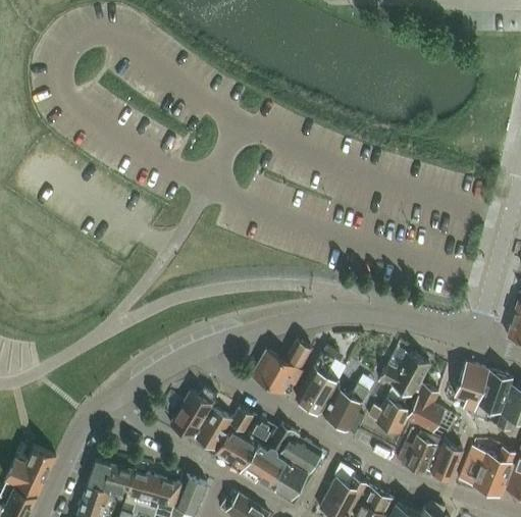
[(517,304),(506,340),(520,343),(520,296),(518,304),(517,304)]
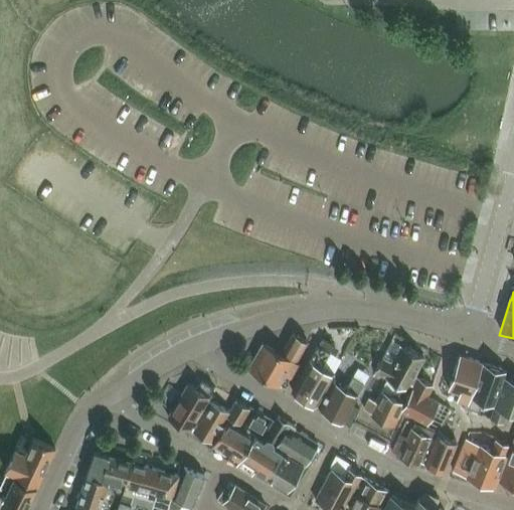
[(293,338),(283,355),(297,363),(307,345),(293,338)]
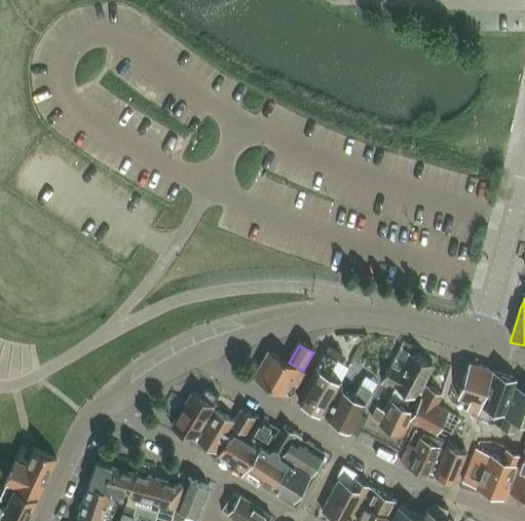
[(297,392),(305,377),(267,356),(253,381),(284,398),(290,387),(297,392)]
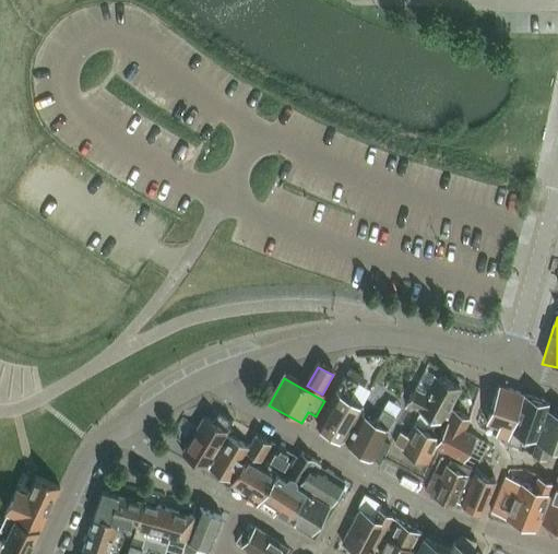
[(357,387),(345,380),(344,379),(317,429),(343,445),(361,410),(348,403),(357,387)]
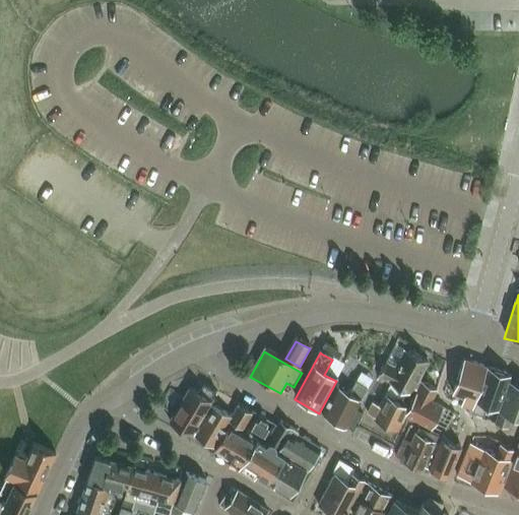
[(414,399),(422,386),(417,384),(427,365),(405,353),(396,372),(385,366),(378,379),(378,380),(391,387),(414,399)]
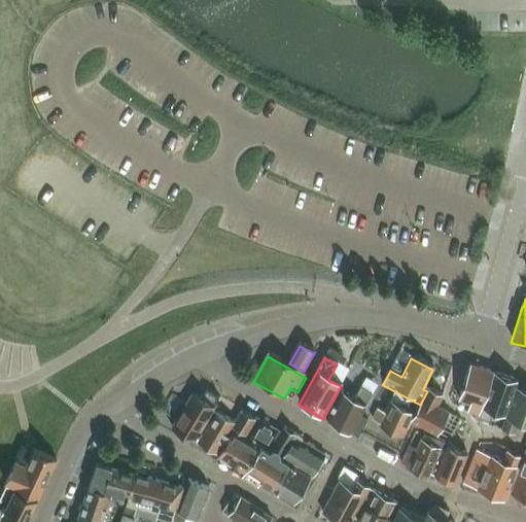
[(469,407),(466,415),(479,418),(493,376),(469,368),(458,403),(469,407)]
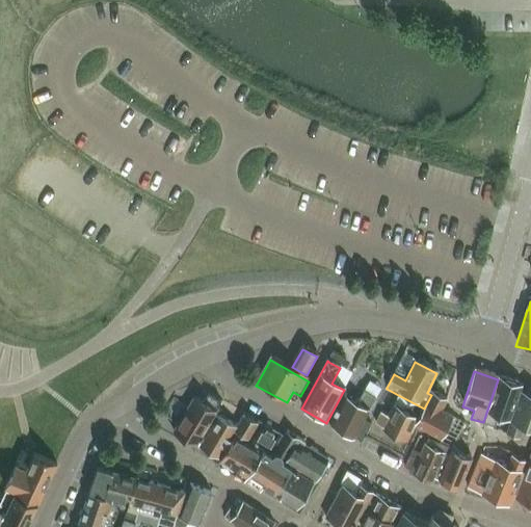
[(510,423),(522,388),(498,379),(486,415),(483,426),(494,430),(498,419),(510,423)]
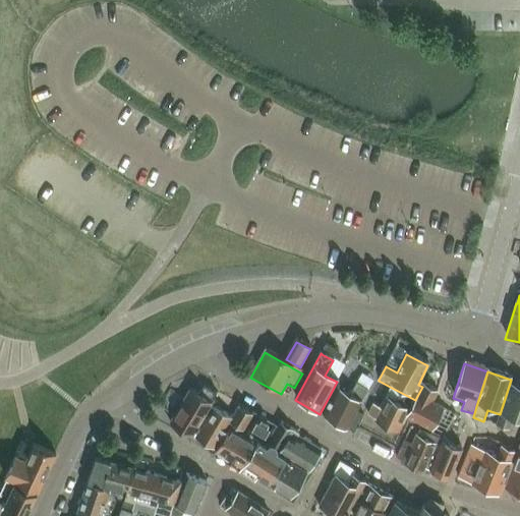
[(363,419),(356,415),(362,404),(361,404),(367,393),(356,386),(350,397),(336,388),(322,416),(324,418),(324,421),(332,426),(334,425),(347,434),(354,438),(363,419)]
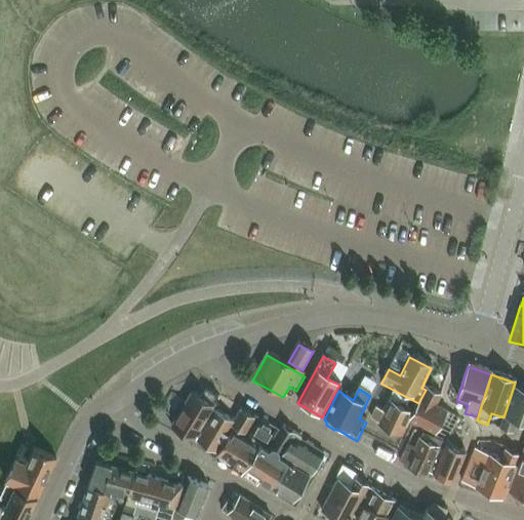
[(523,392),(514,389),(499,431),(512,436),(516,424),(523,427),(523,392)]
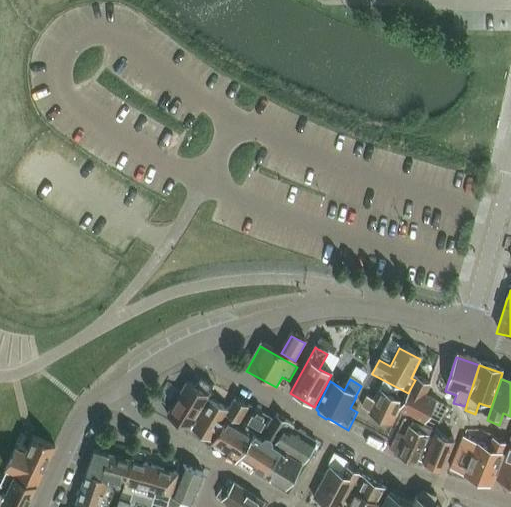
[(408,393),(399,412),(424,425),(435,404),(424,398),(429,387),(415,380),(408,393)]
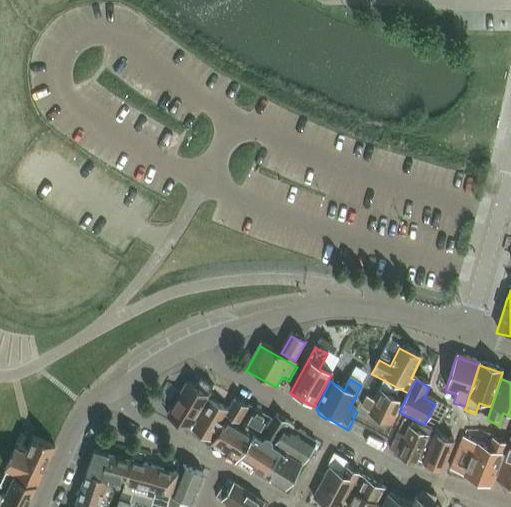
[(399,412),(408,393),(385,381),(373,404),(367,401),(362,411),(368,414),(367,416),(390,429),(399,412)]
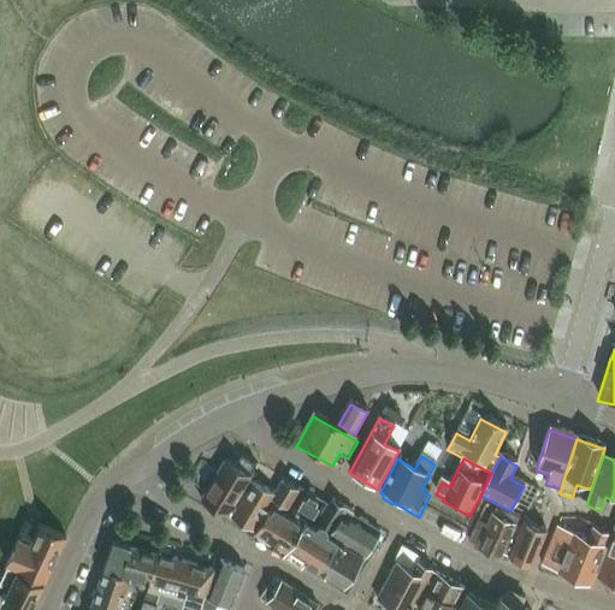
[(252,474),(252,475),(256,468),(242,460),(236,469),(226,463),(202,505),(226,520),(225,519),(241,492),(246,495),(248,489),(244,487),(252,474)]
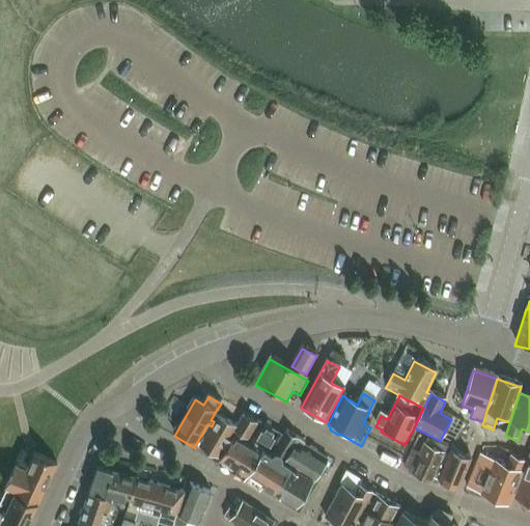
[(222,412),(217,410),(217,409),(211,420),(214,421),(212,426),(207,424),(194,447),(195,448),(198,449),(218,462),(233,434),(247,442),(256,424),(244,417),(236,428),(219,418),(222,412)]
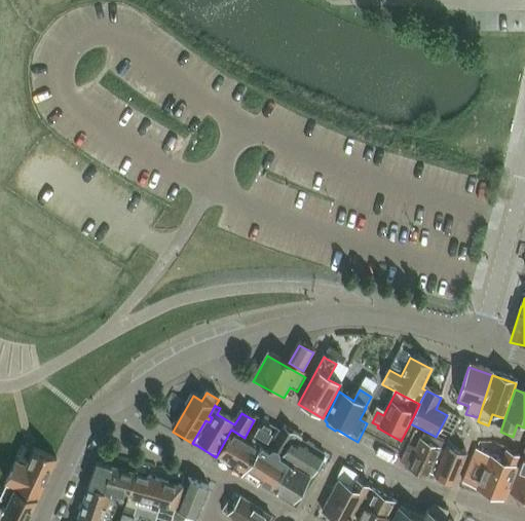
[(254,420),(245,438),(260,447),(260,448),(269,453),(280,435),(254,420)]
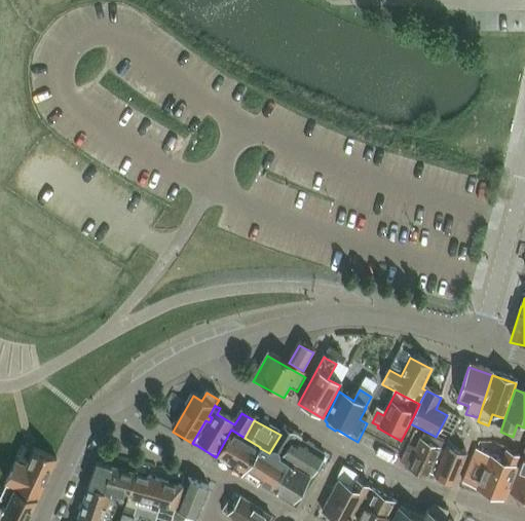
[(260,484),(272,492),(289,466),(280,460),(290,445),(296,449),(300,443),(301,441),(284,430),(280,435),(269,453),(260,448),(258,450),(244,475),(240,479),(257,489),(260,484)]
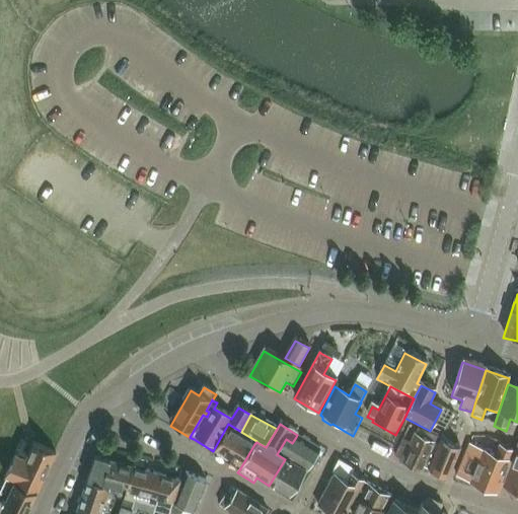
[(228,429),(214,453),(240,468),(254,444),(228,429)]
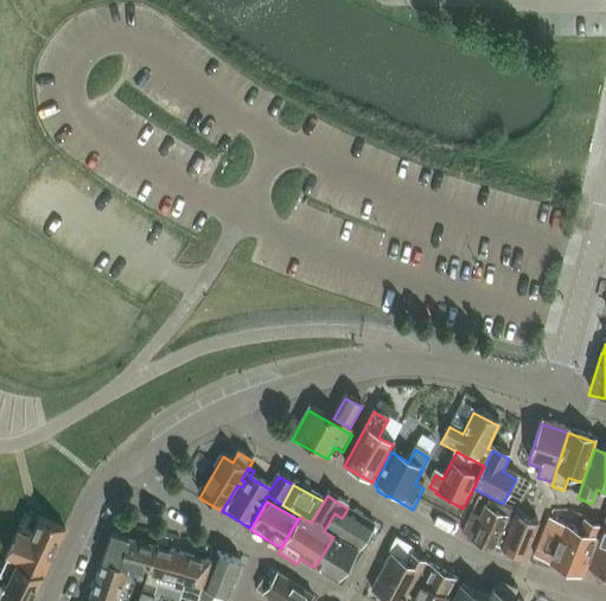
[(476,528),(471,541),(470,543),(493,552),(495,549),(499,537),(505,541),(515,516),(488,504),(485,510),(484,510),(480,519),(476,528)]
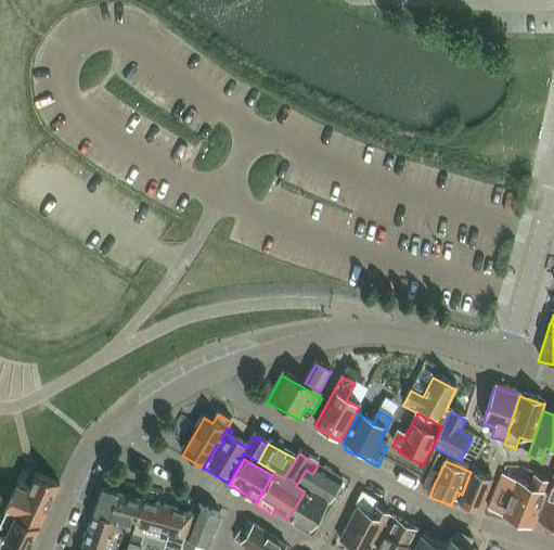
[(306,470),(296,486),(305,491),(327,507),(327,506),(333,509),(339,499),(333,496),(342,483),(332,476),(331,474),(325,470),(322,471),(317,468),(312,474),(306,470)]
